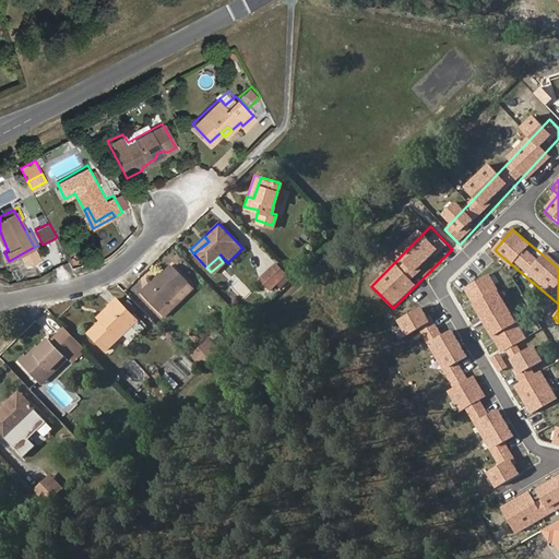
[(264,274),(259,278),(266,287),(283,271),(273,260),(261,270),(264,274)]
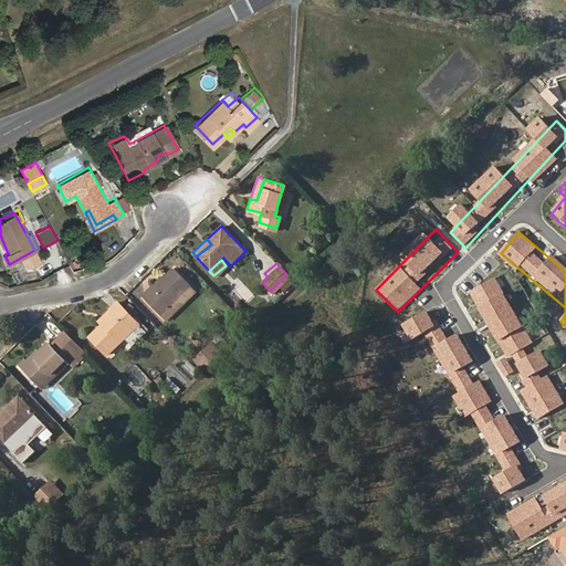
[(153,289),(150,286),(139,296),(157,314),(189,284),(175,268),(164,278),(153,289)]
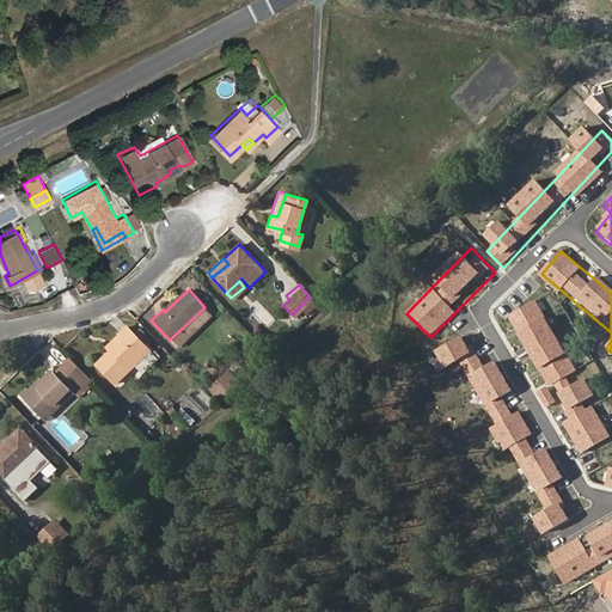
[(177,300),(175,298),(163,310),(165,312),(177,300)]
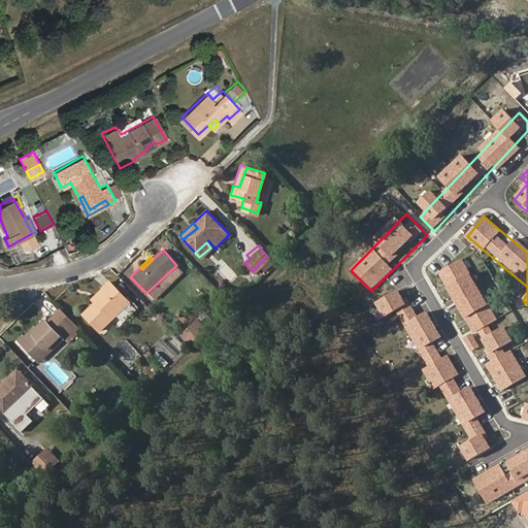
[(461,262),(441,273),(493,361),(487,365),(502,392),(527,377),(461,262)]
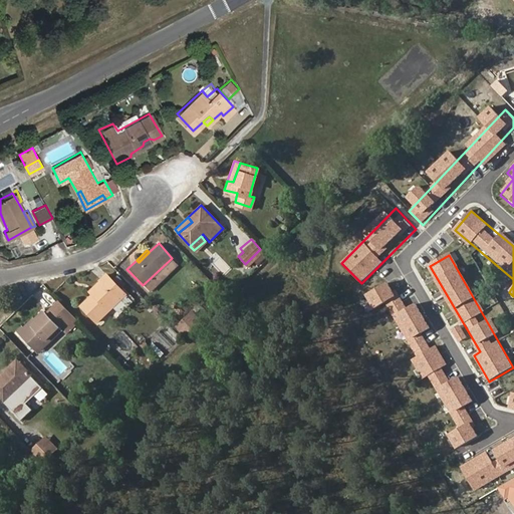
[(143,285),(148,291),(177,265),(172,258),(143,285)]
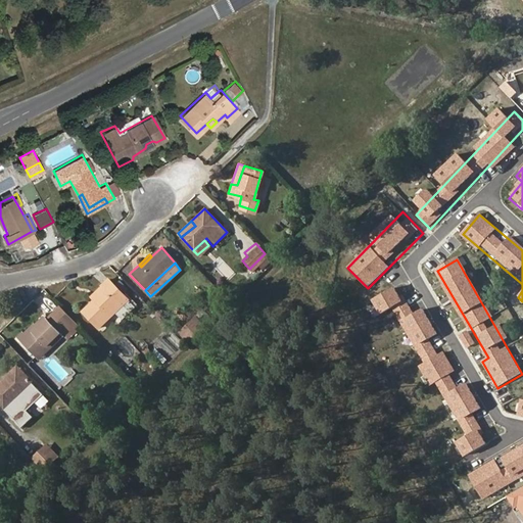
[(90,294),(93,298),(81,308),(96,326),(113,311),(120,318),(133,305),(106,277),(98,283),(101,285),(90,294)]
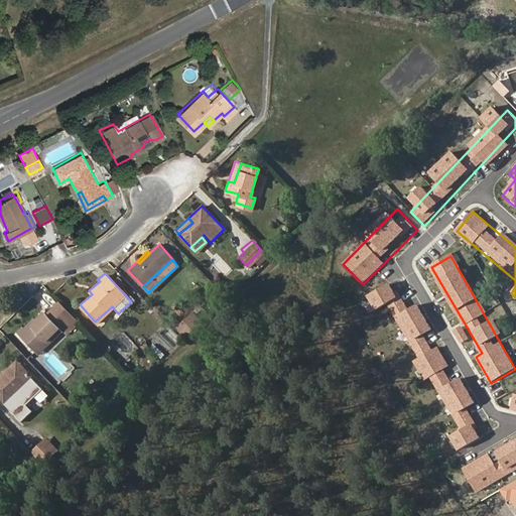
[(480,434),(395,279),(365,295),(374,312),(388,304),(457,430),(450,434),(458,446),(480,434)]
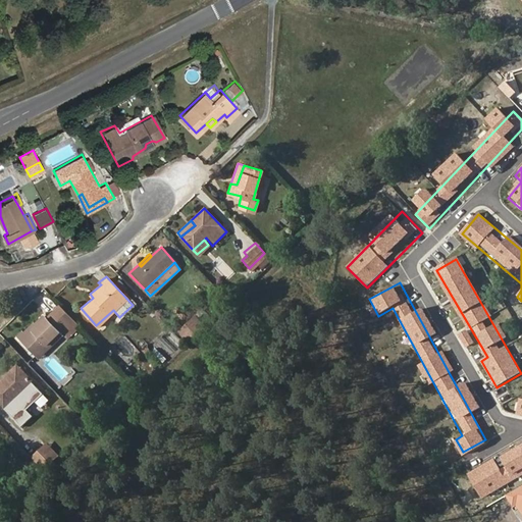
[(62,308),(60,305),(46,317),(47,319),(49,320),(62,308)]
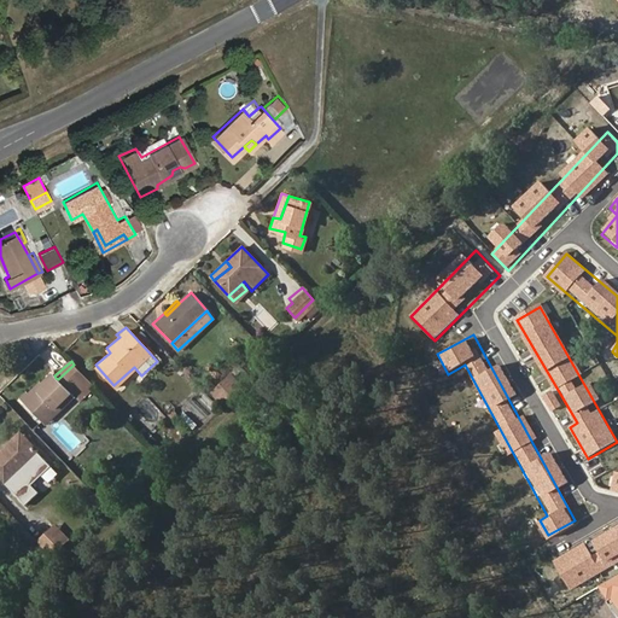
[(77,402),(94,386),(74,365),(58,379),(56,378),(45,388),(42,385),(21,403),(38,423),(70,394),(74,397),(77,402)]
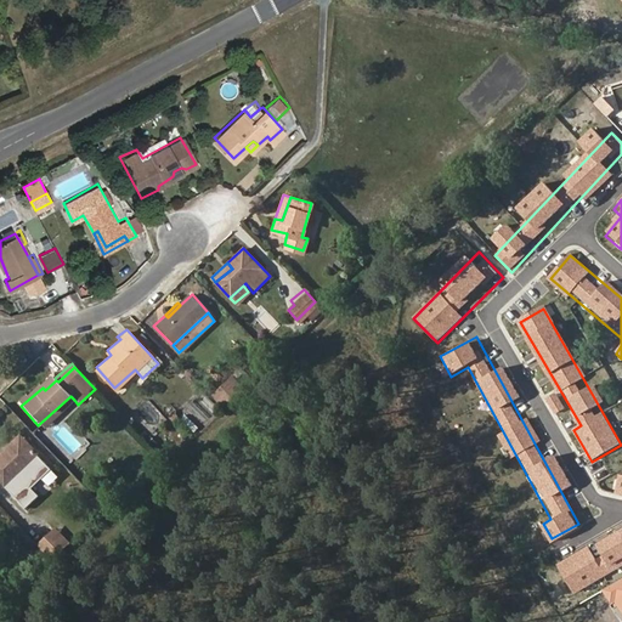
[(39,383),(16,400),(21,406),(43,388),(45,390),(56,380),(55,378),(54,375),(41,384),(39,383)]
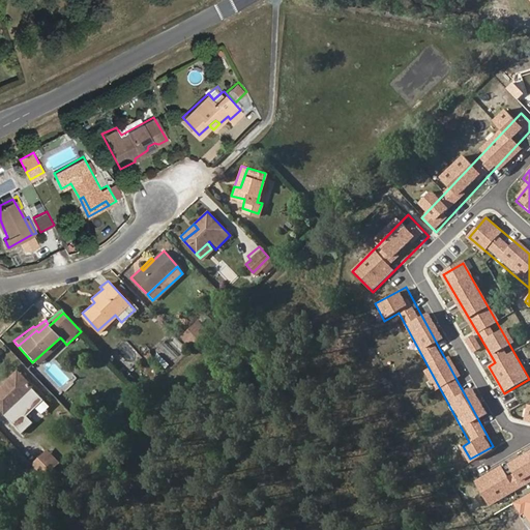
[(200,321),(184,335),(185,337),(201,323),(200,321)]
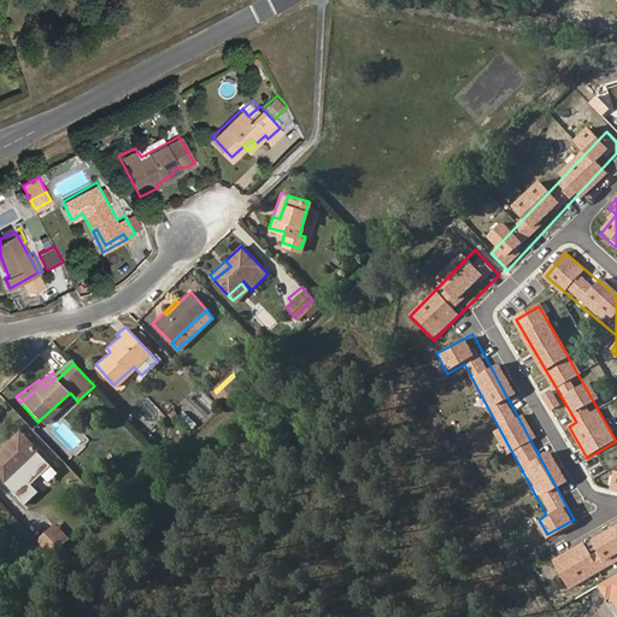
[(216,393),(224,401),(241,386),(234,376),(216,393)]
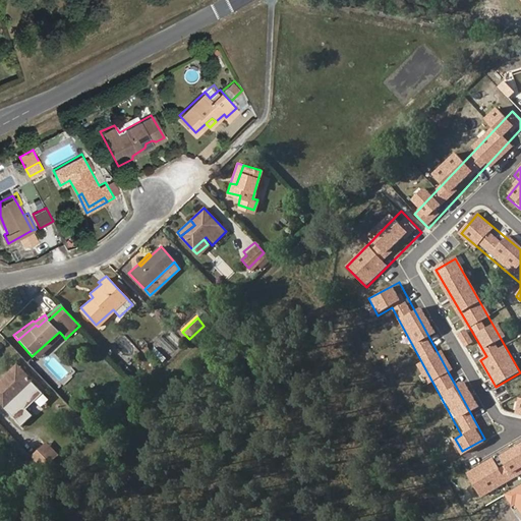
[(458,332),(466,345),(474,339),(466,326),(458,332)]
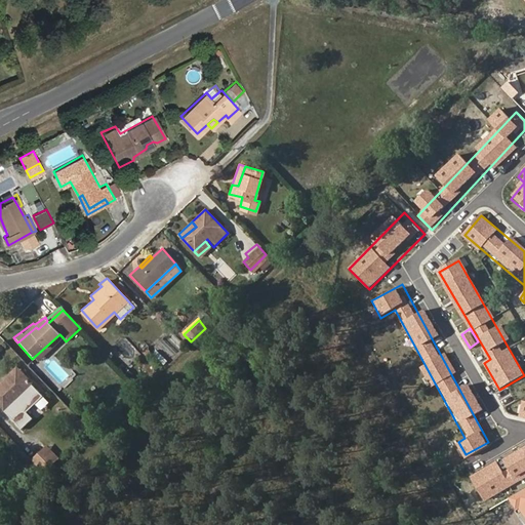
[(32,359),(35,363),(63,337),(59,334),(32,359)]
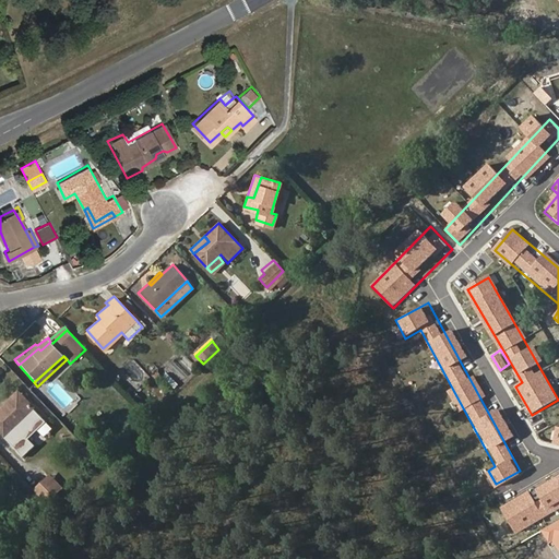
[(139,396),(133,390),(128,393),(134,400),(139,396)]
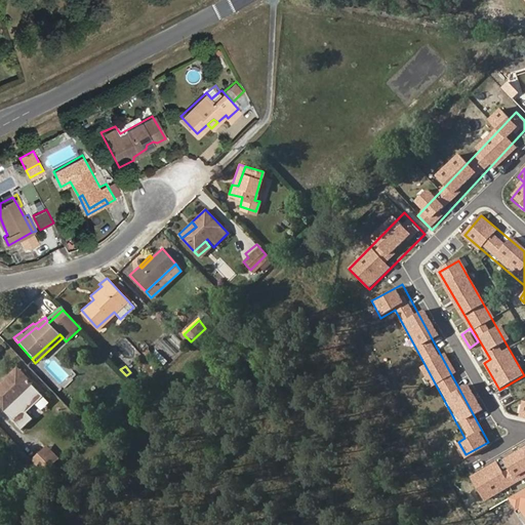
[(21,371),(17,367),(2,381),(4,385),(21,371)]
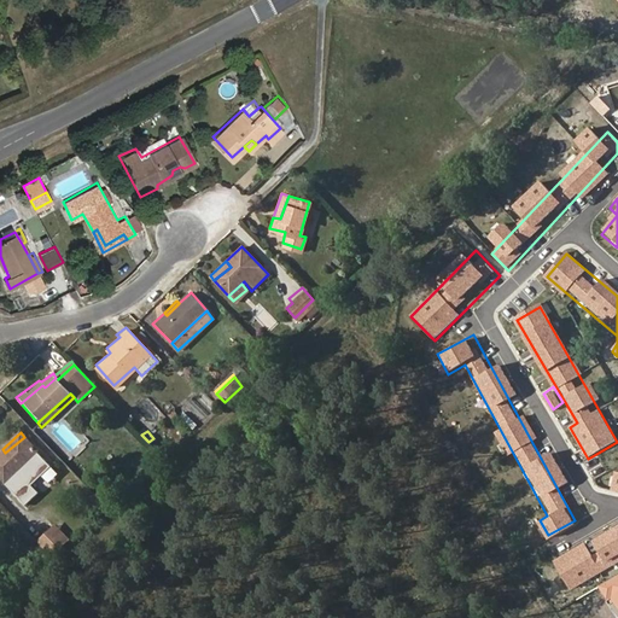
[(3,449),(0,450),(0,482),(10,493),(22,482),(15,473),(38,453),(24,437),(5,453),(3,449)]
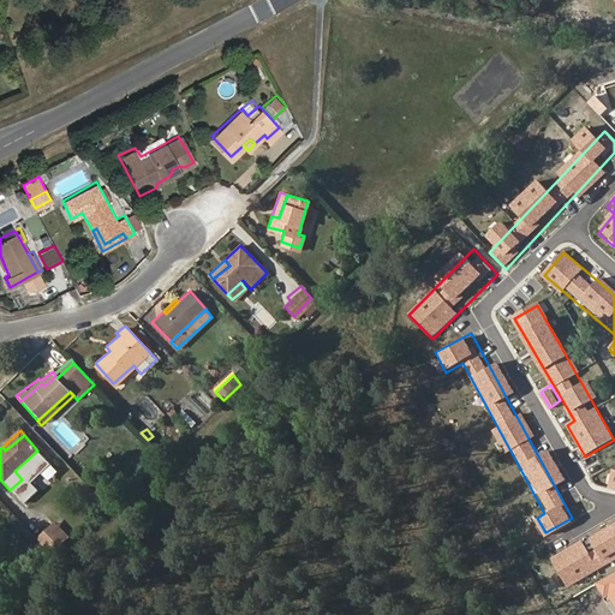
[(22,479),(45,458),(37,451),(15,471),(22,479)]
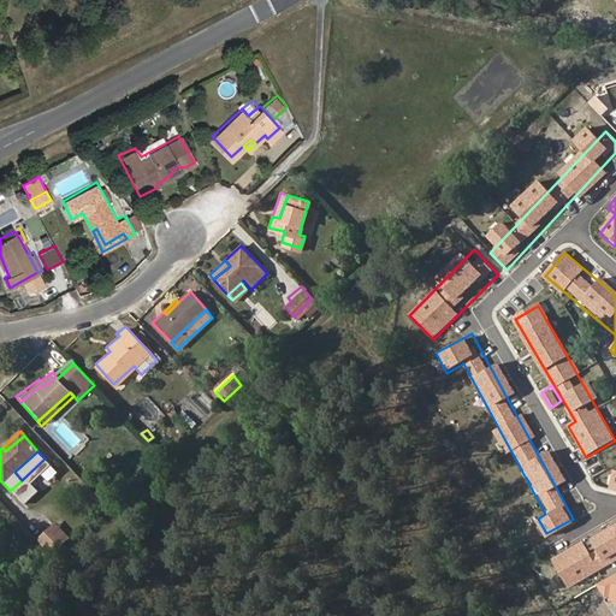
[(55,519),(34,537),(51,555),(70,535),(55,519)]
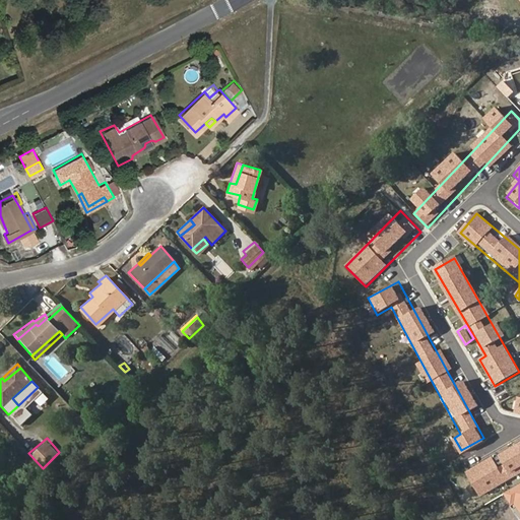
[(477,495),(519,472),(519,440),(464,468),(477,495)]
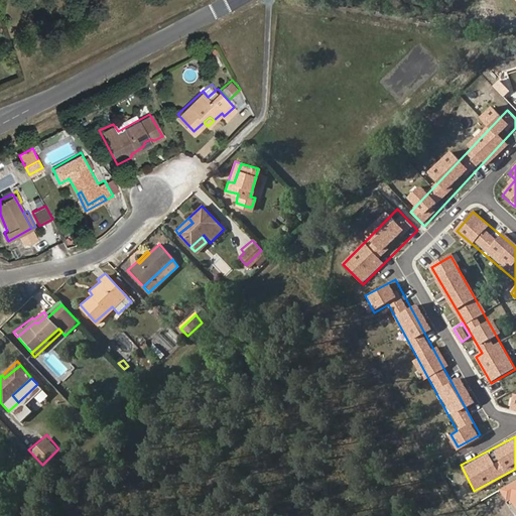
[(515,481),(493,495),(500,504),(504,502),(513,515),(514,515),(515,514),(515,481)]
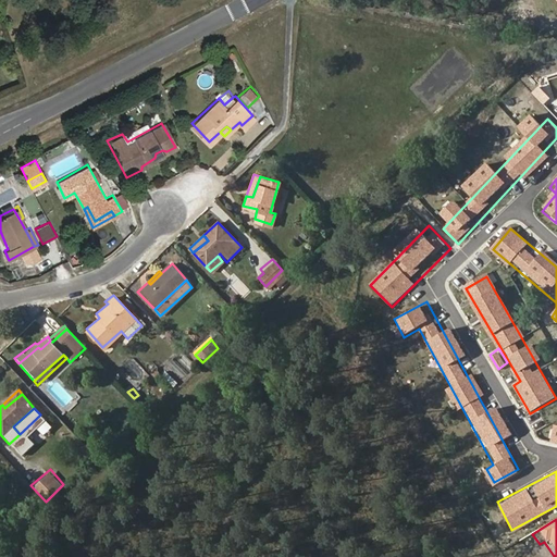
[(552,556),(556,556),(556,555),(555,556),(554,556),(544,542),(542,543),(552,556)]
